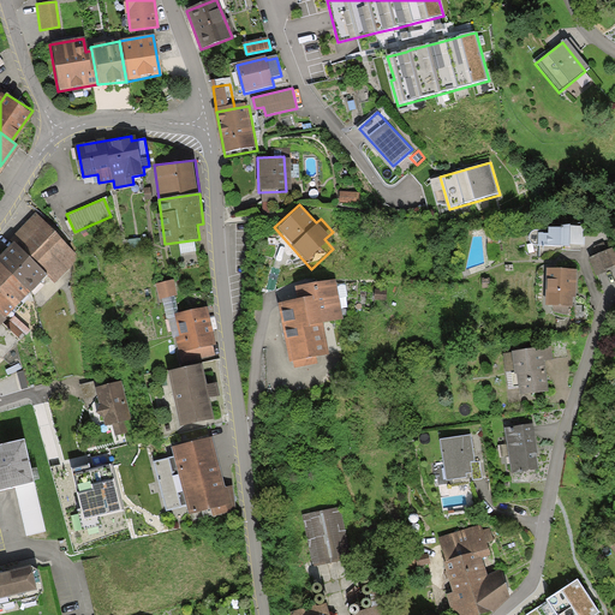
[(77,257),(36,216),(11,243),(45,276),(53,285),(77,257)]
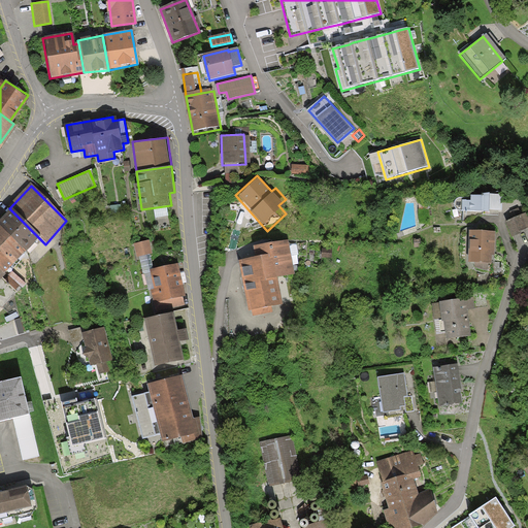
[(468,199),(460,198),(454,199),(452,204),(454,210),(460,212),(501,213),(501,195),(482,194),(482,197),(468,196),(468,199)]
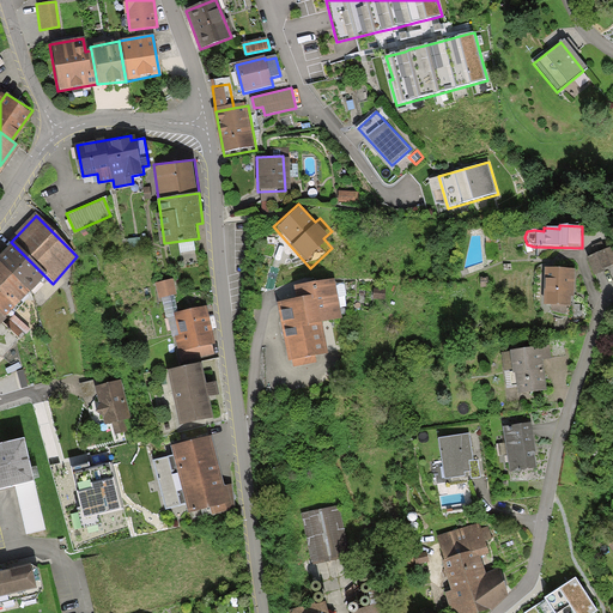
[(44,275),(11,242),(0,254),(0,266),(28,295),(44,275)]
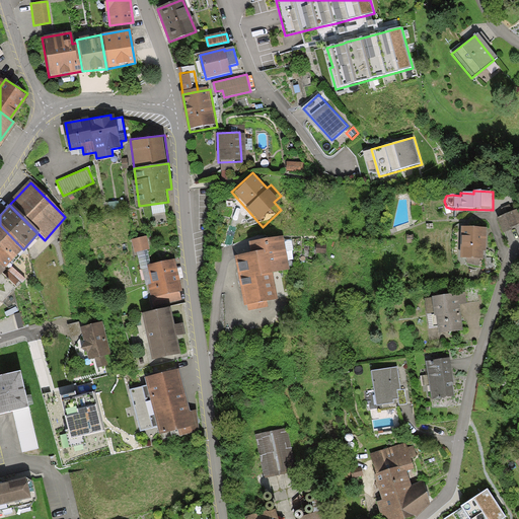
[(510,213),(497,220),(503,233),(516,226),(510,213)]
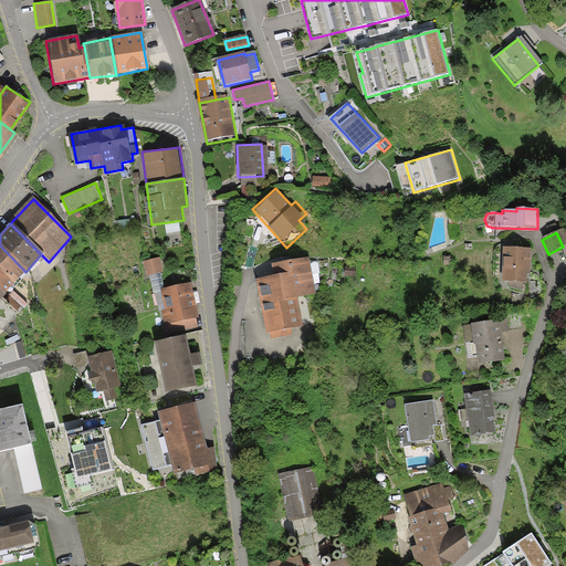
[(25,272),(0,245),(0,274),(11,286),(25,272)]
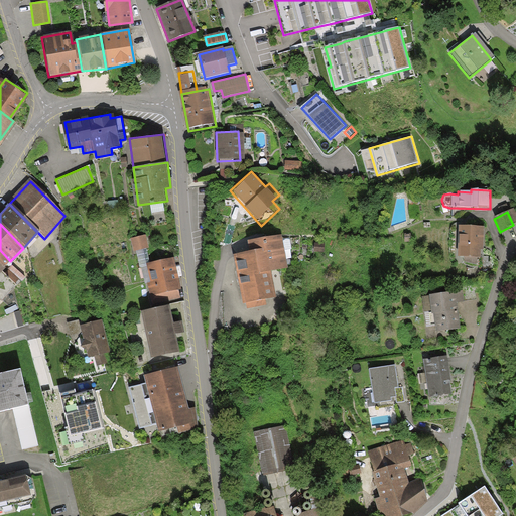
[(481,228),(458,227),(457,258),(480,259),(481,228)]
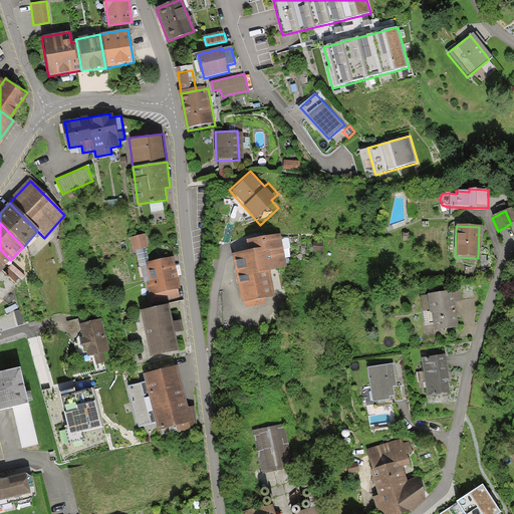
[(257,248),(232,253),(241,302),(275,295),(270,268),(286,265),(279,232),(255,236),(257,248)]
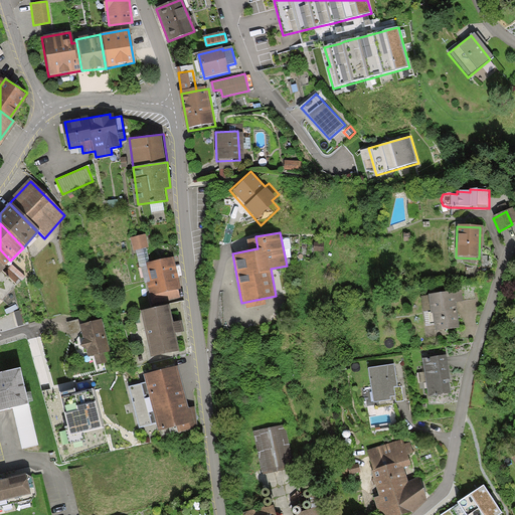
[(145,234),(132,236),(134,248),(147,246),(145,234)]
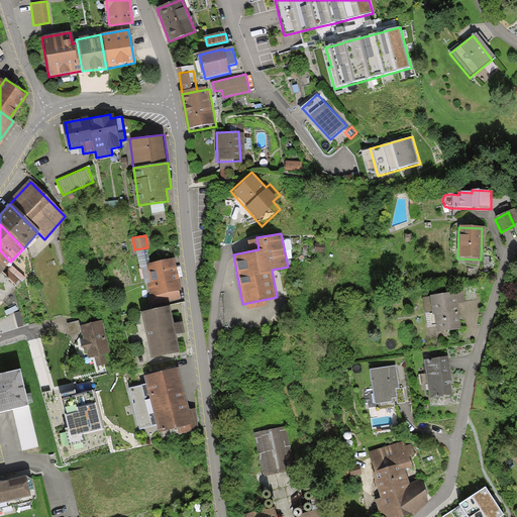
[(10,262),(0,250),(0,265),(4,270),(10,262)]
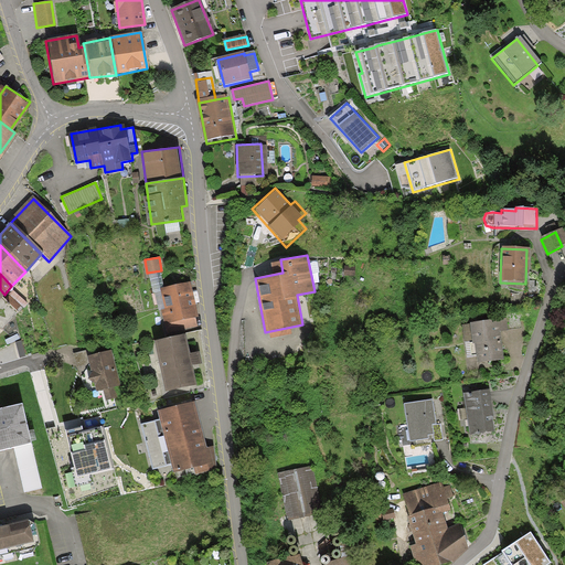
[(199,318),(190,283),(162,289),(170,324),(199,318)]
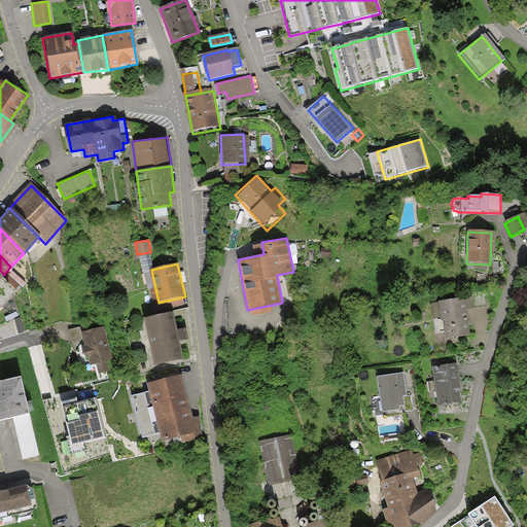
[(4,275),(0,270),(0,305),(2,308),(16,291),(2,278),(4,275)]
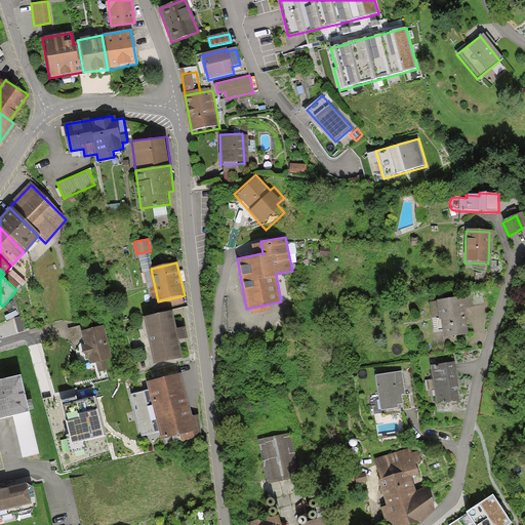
[(27,282),(12,270),(5,279),(17,289),(19,286),(23,287),(27,282)]
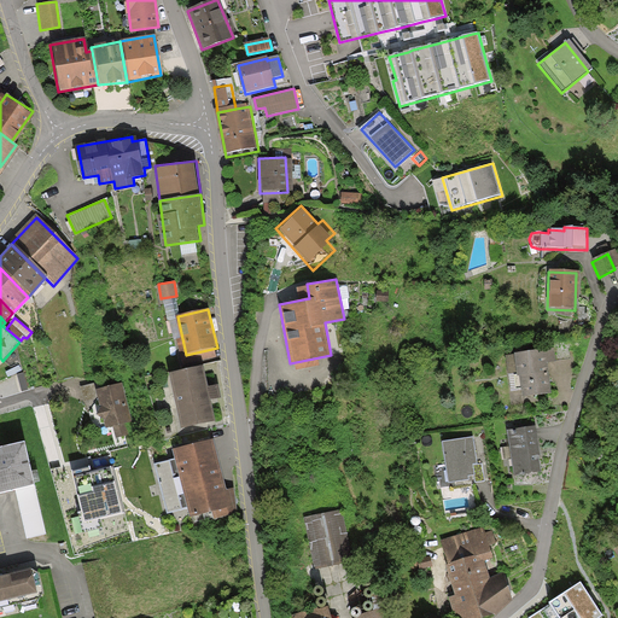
[(553,350),(513,355),(518,397),(548,395),(546,365),(554,363),(553,350)]
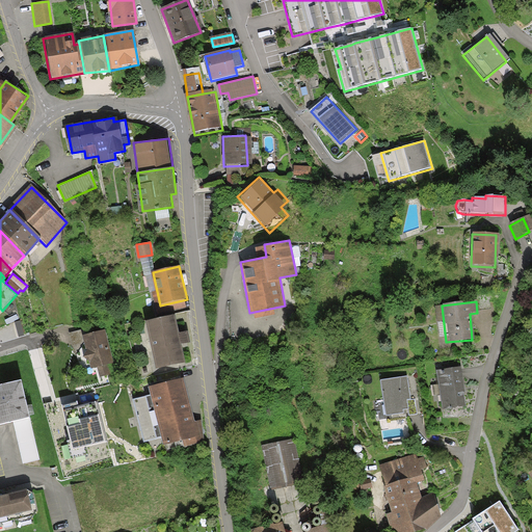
[(176,315),(144,322),(156,370),(187,363),(176,315)]
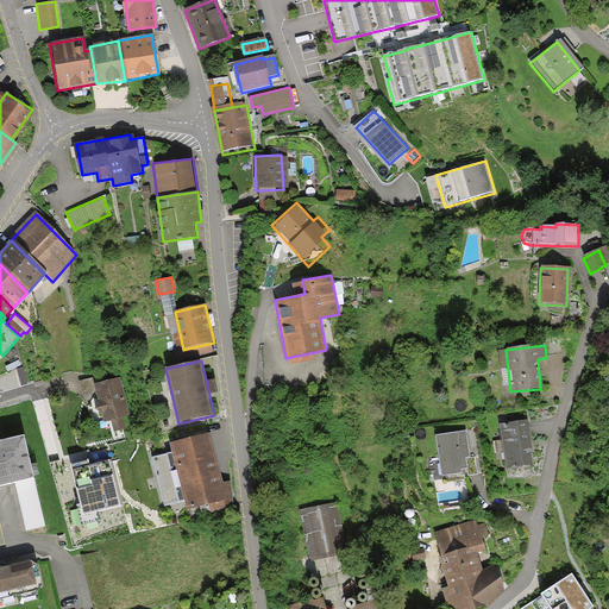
[(130,415),(120,378),(93,384),(96,400),(89,406),(94,424),(130,415)]
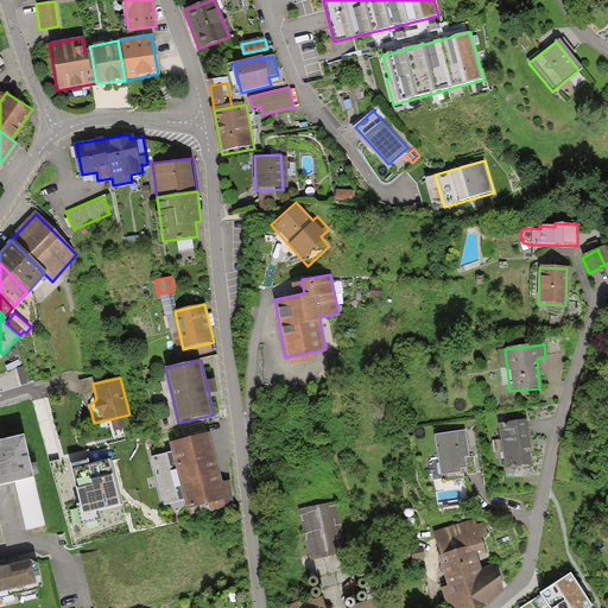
[(525,420),(498,424),(504,469),(530,466),(525,420)]
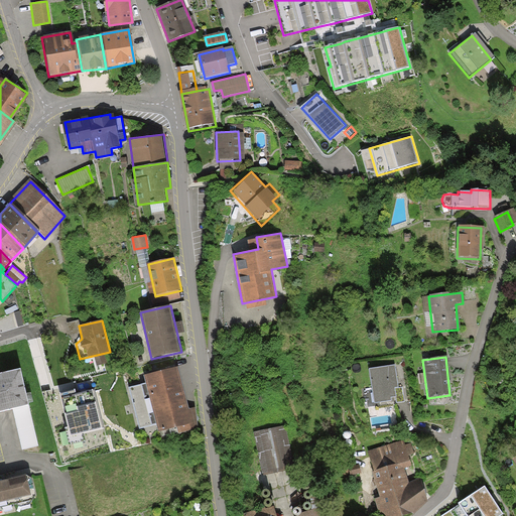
[(393,367),(369,370),(374,403),(394,400),(395,405),(406,403),(404,387),(396,389),(393,367)]
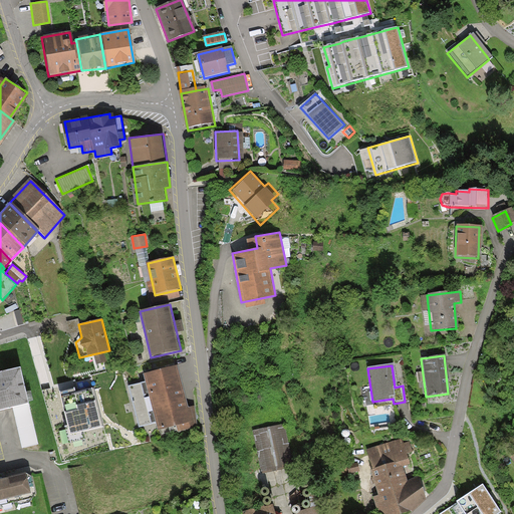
[(0,410),(14,408),(23,450),(38,446),(20,367),(0,371),(0,410)]
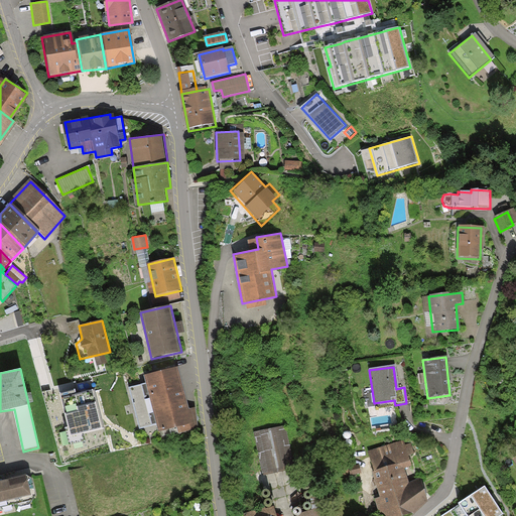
[(178,433),(199,428),(196,407),(189,409),(178,369),(145,378),(160,433),(177,428),(178,433)]
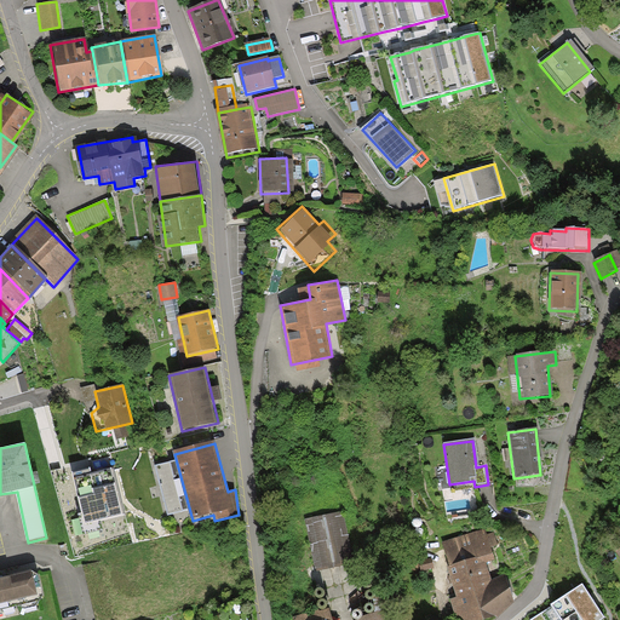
[(95,466),(72,472),(85,528),(125,518),(114,469),(96,472),(95,466)]
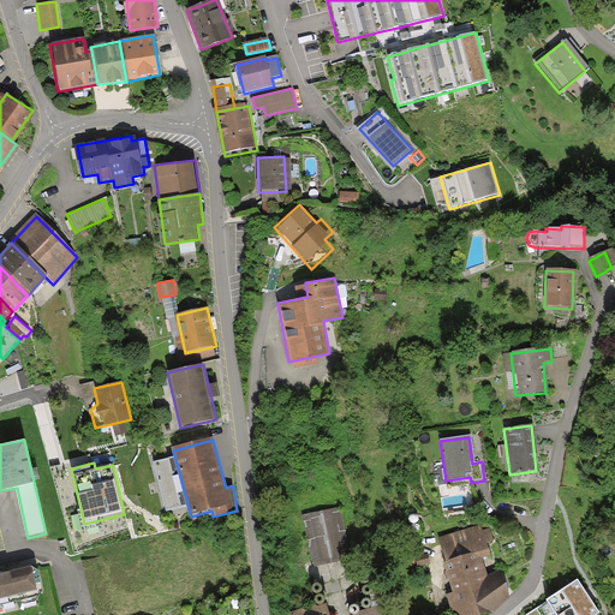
[(341,508),(308,512),(314,565),(347,561),(341,508)]
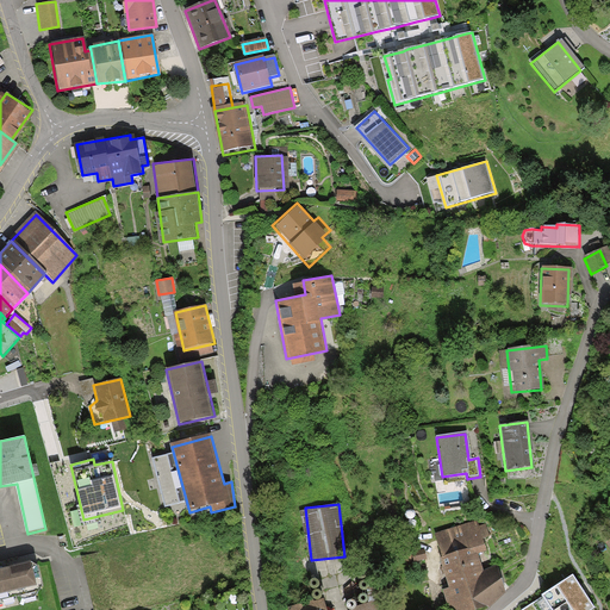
[(477,520),(431,535),(448,589),(442,590),(448,609),(473,609),(487,605),(504,593),(495,565),(481,572),(477,554),(487,551),(477,520)]
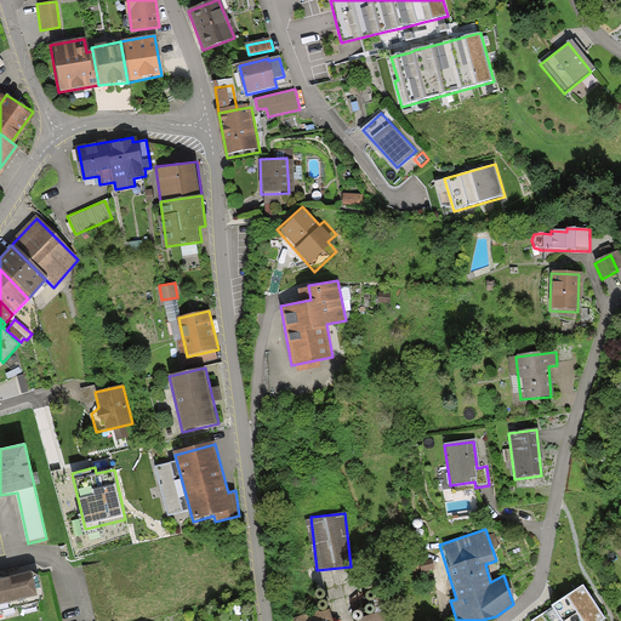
[(0,580),(0,608),(40,599),(35,573),(0,580)]
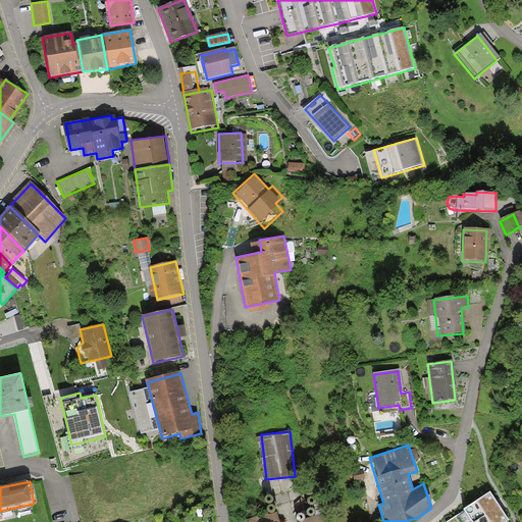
[(491,493),(448,521),(507,521),(510,521),(491,493)]
